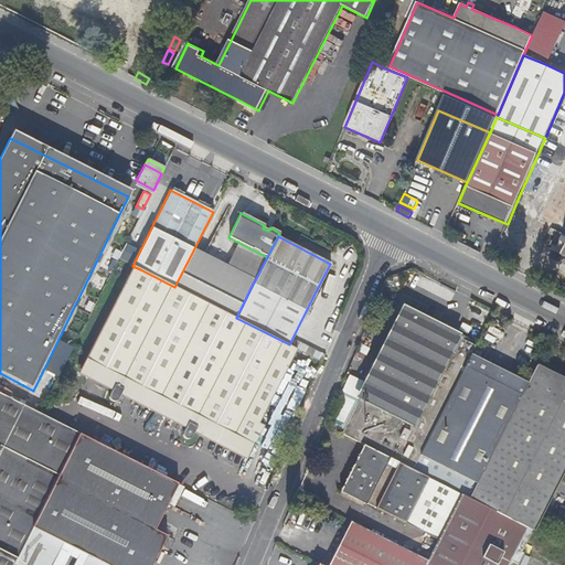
[(217,260),(244,275),(253,257),(227,244),(217,260)]
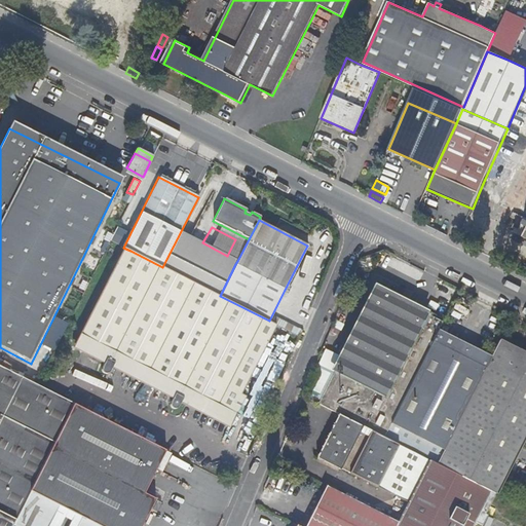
[(237,261),(227,256),(202,242),(181,231),(162,267),(220,296),(235,264),(237,261)]
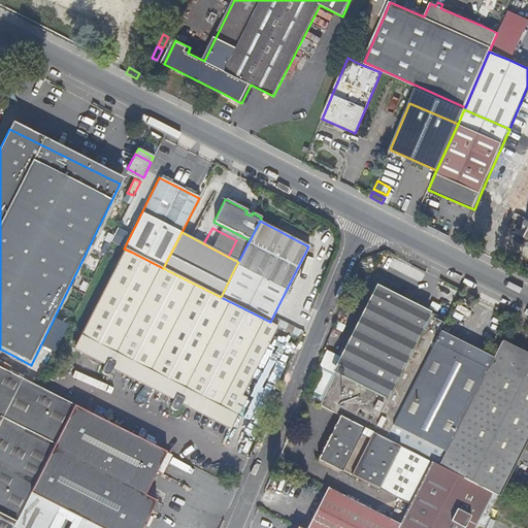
[(75,345),(83,349),(131,252),(124,249),(75,345)]
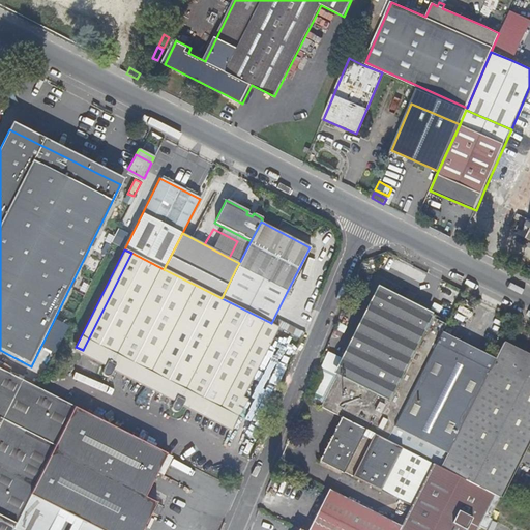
[(244,396),(280,327),(271,323),(222,298),(164,269),(131,253),(83,350),(107,362),(102,371),(102,373),(102,376),(106,377),(109,376),(111,375),(115,366),(176,396),(172,404),(172,408),(173,411),(176,412),(178,411),(180,409),(184,402),(234,427),(248,399),(244,396)]
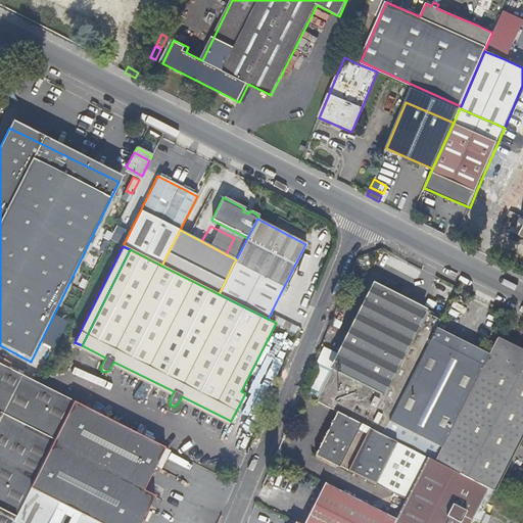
[(374,288),(345,343),(362,351),(355,365),(339,357),(316,401),(338,414),(381,435),(433,332),(436,327),(438,321),(374,288)]
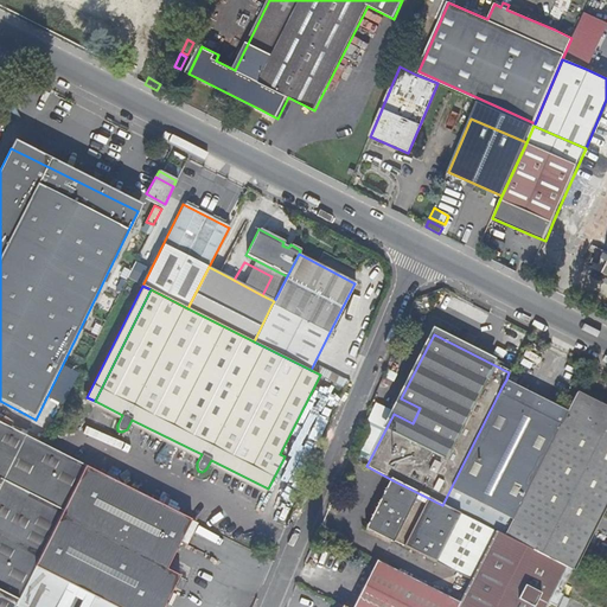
[(567,411),(506,379),(503,385),(563,416),(567,411)]
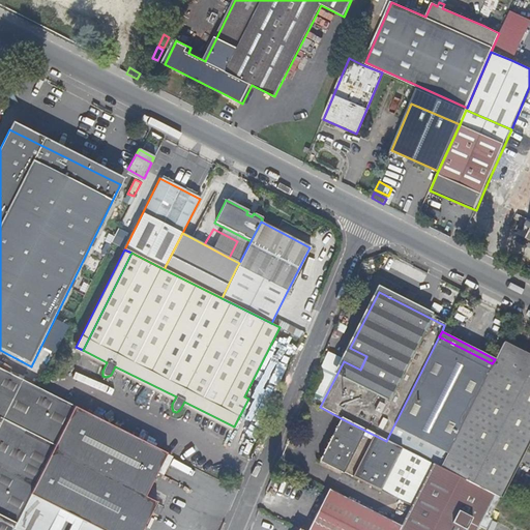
[(492,363),(439,336),(386,441),(434,465),(439,468),(492,363)]
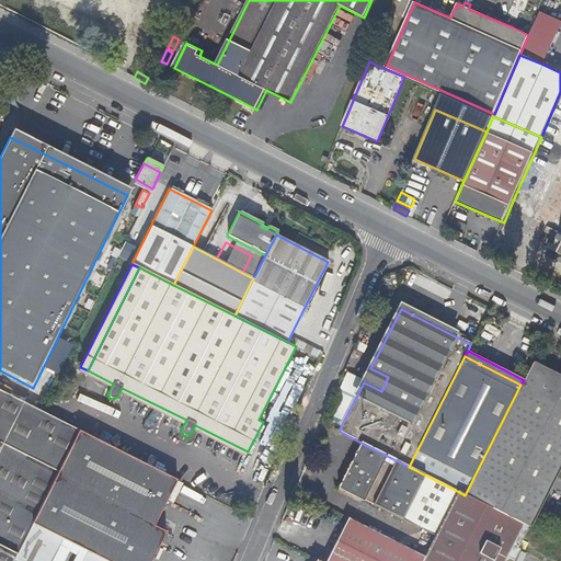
[(560,467),(560,377),(533,363),(524,380),(521,385),(465,495),(527,527),(530,529),(560,467)]
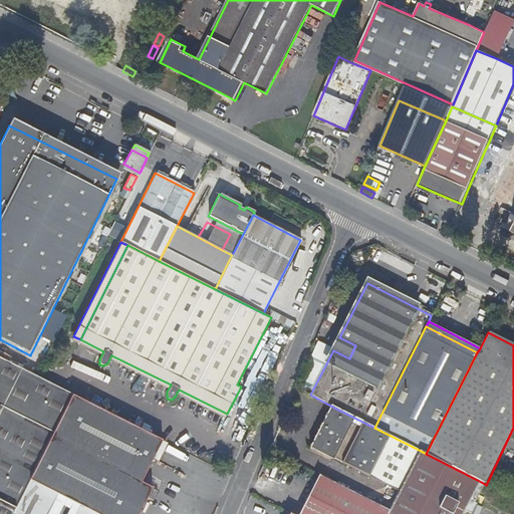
[(355,345),(339,337),(333,350),(349,358),(355,345)]
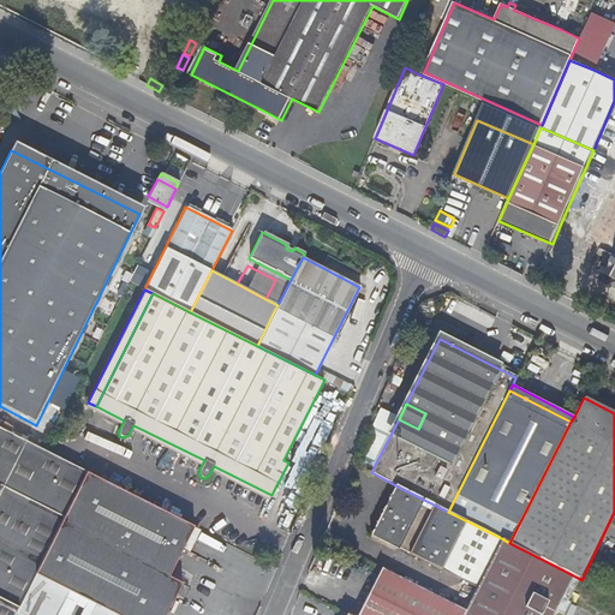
[(0,485),(0,597),(18,608),(36,573),(87,473),(67,464),(0,429),(0,485)]
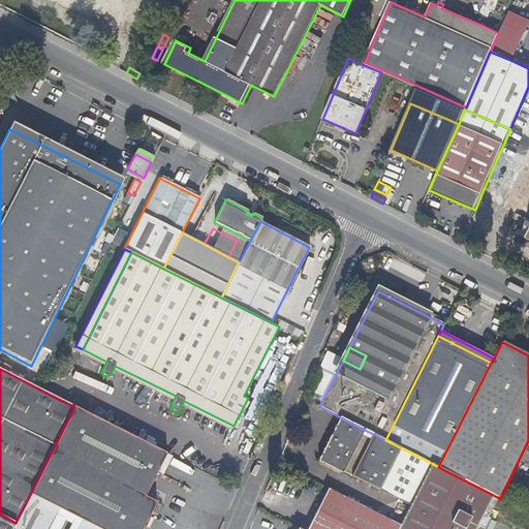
[(145,498),(157,474),(166,454),(74,407),(31,493),(59,507),(82,519),(100,528),(143,528),(156,503),(145,498)]
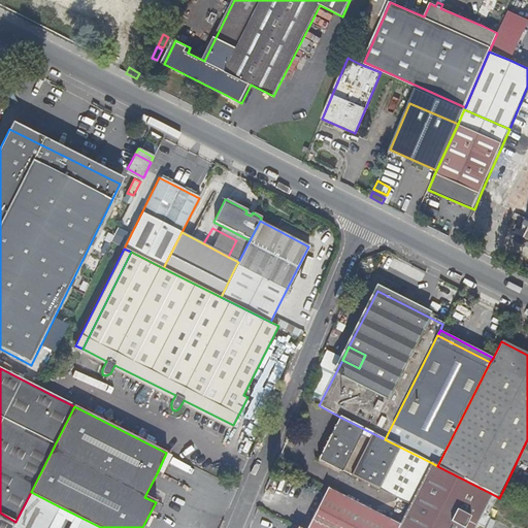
[(385,439),(341,418),(319,461),(409,506),(432,463),(385,439)]
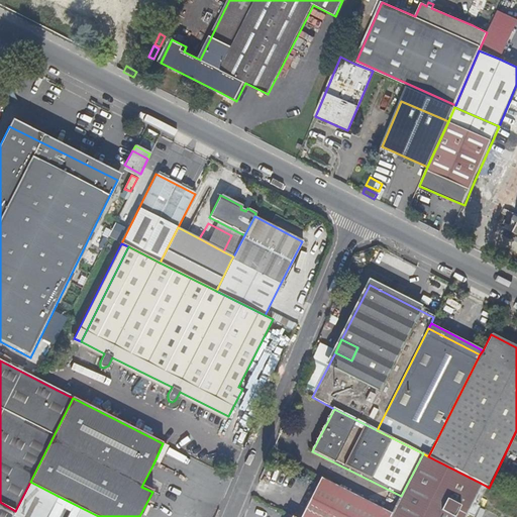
[(163,443),(153,463),(159,467),(169,446),(163,443)]
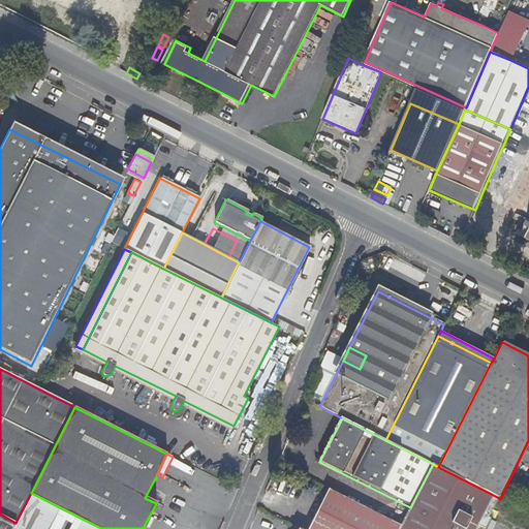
[(474,528),(476,527),(479,528),(485,528),(490,520),(487,518),(497,497),(438,467),(433,464),(401,527),(399,528),(474,528)]
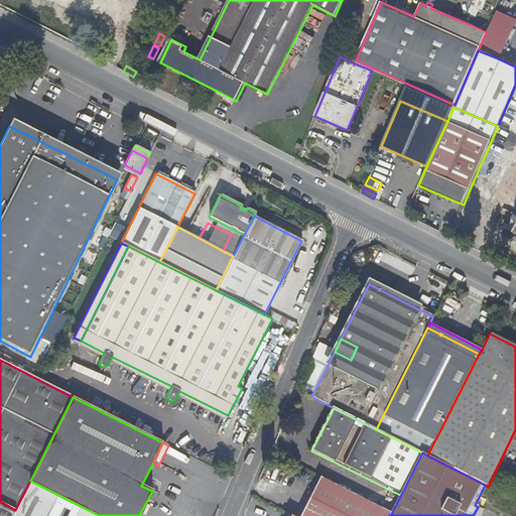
[(315,488),(300,515),(389,515),(391,514),(320,478),(315,488)]
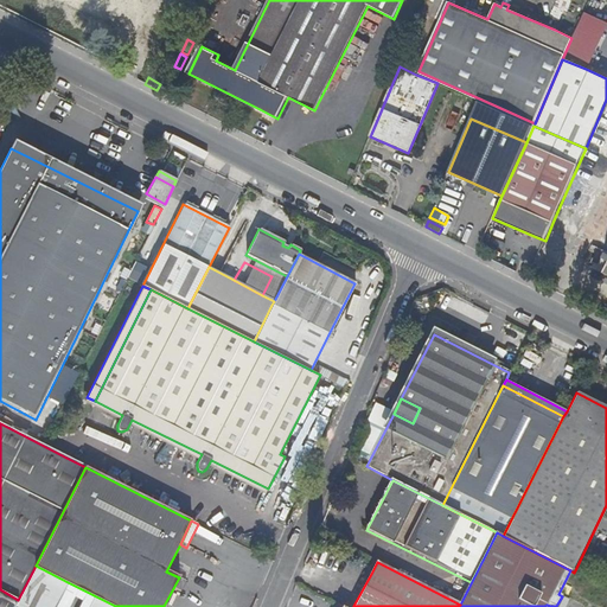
[(55,606),(68,582),(36,566),(18,600),(13,606),(115,606),(94,595),(88,606),(55,606)]
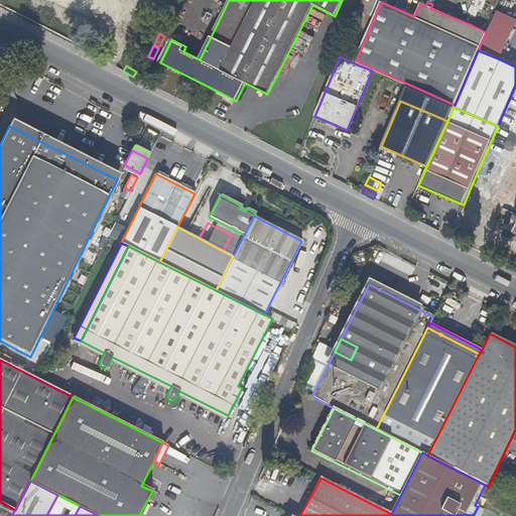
[(75,515),(80,506),(57,495),(46,515),(75,515)]
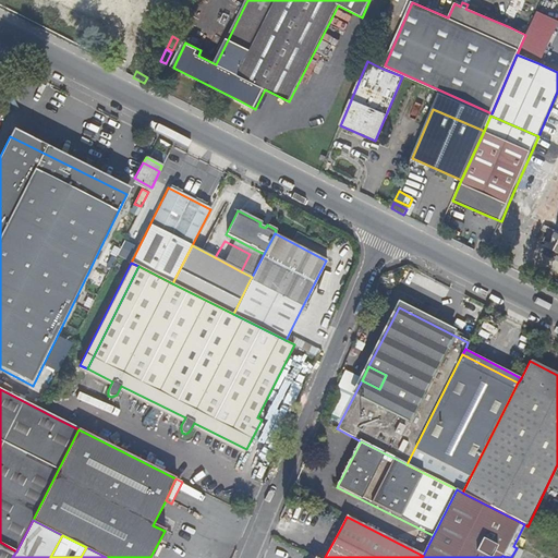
[(0,557),(12,557),(16,552),(0,542),(0,557)]
